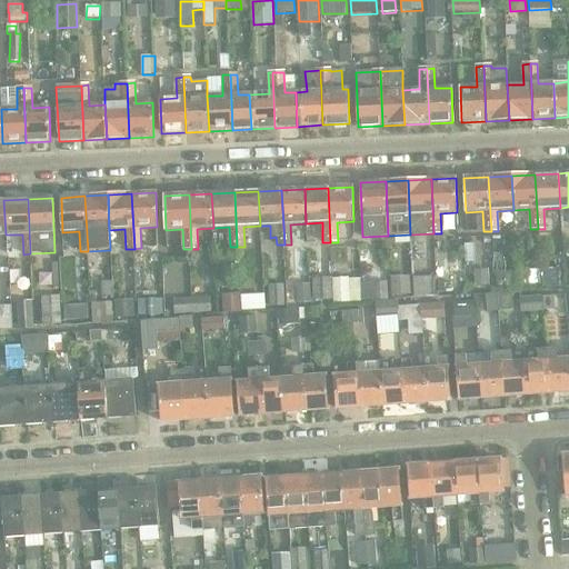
[(473,245),(465,245),(466,262),(475,262),(473,245)]
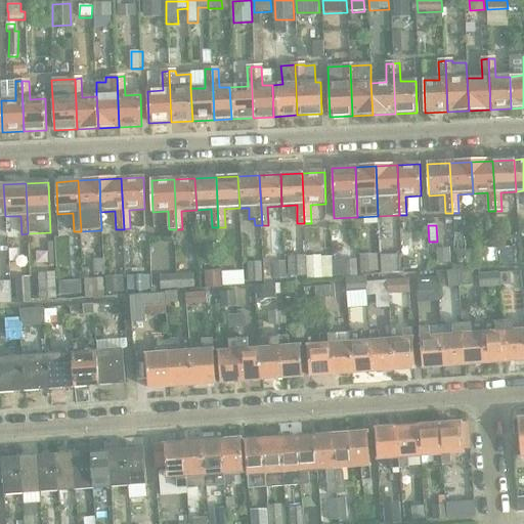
[(515,264),(514,247),(495,248),(497,266),(515,264)]
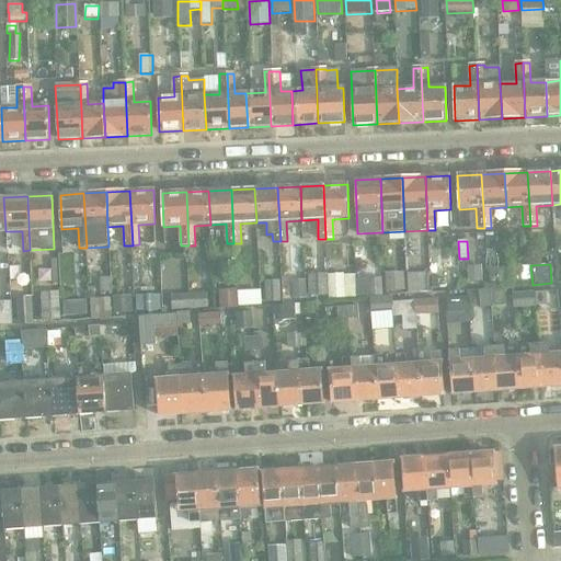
[(507,285),(506,268),(489,270),(489,286),(507,285)]
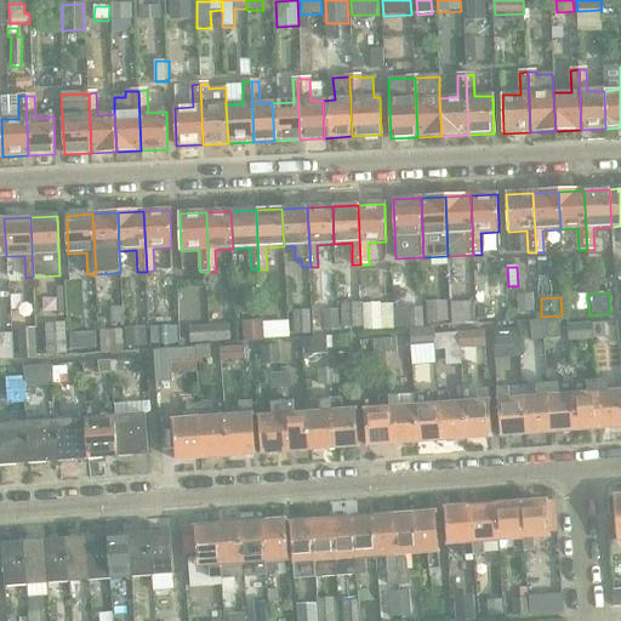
[(477,324),(476,307),(472,308),(472,302),(451,303),(453,325),(477,324)]
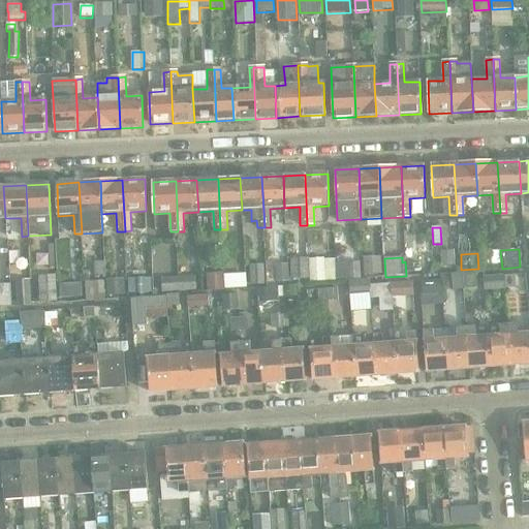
[(309,279),(308,269),(308,258),(290,259),(291,280),(309,279)]
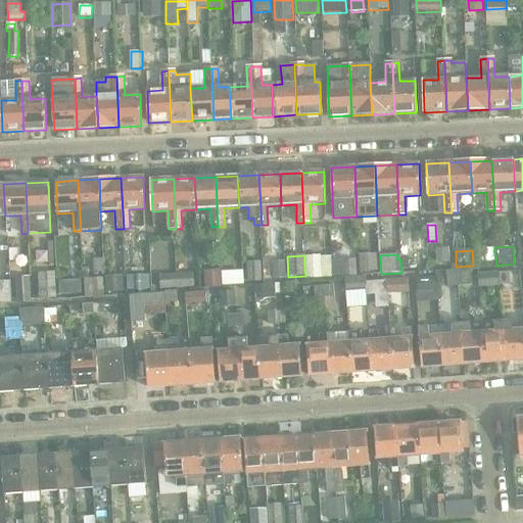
[(305,256),(305,272),(306,279),(332,278),(331,256),(321,256),(321,255),(305,256)]
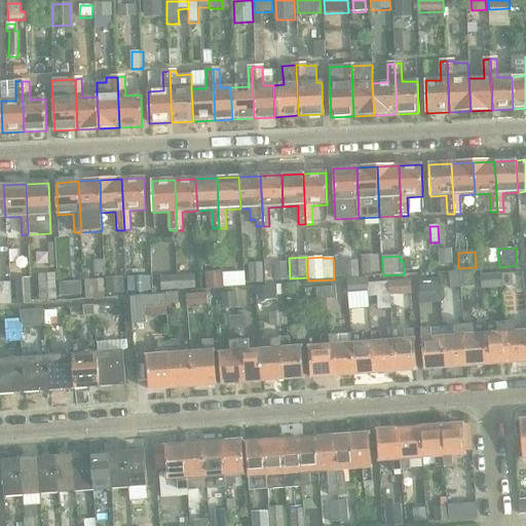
[(104,274),(103,260),(92,260),(94,275),(104,274)]
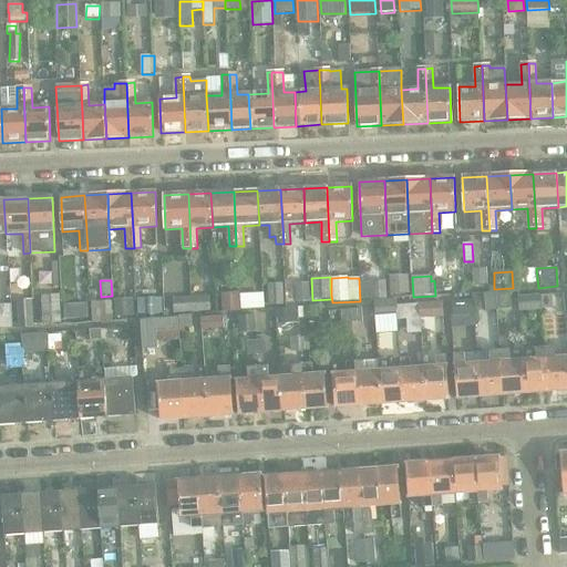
[(388,299),(388,286),(387,281),(361,282),(362,300),(388,299)]
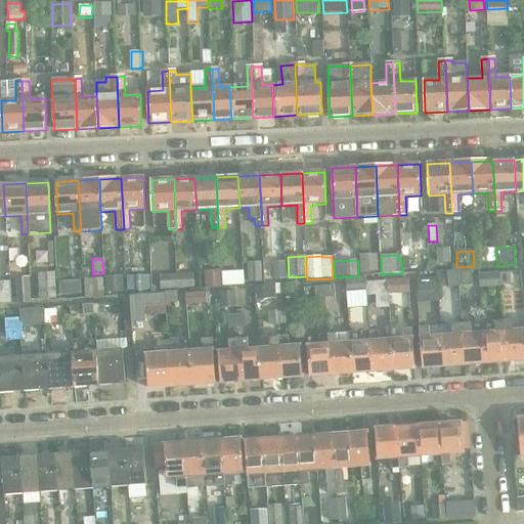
[(262,282),(261,262),(247,263),(248,282),(262,282)]
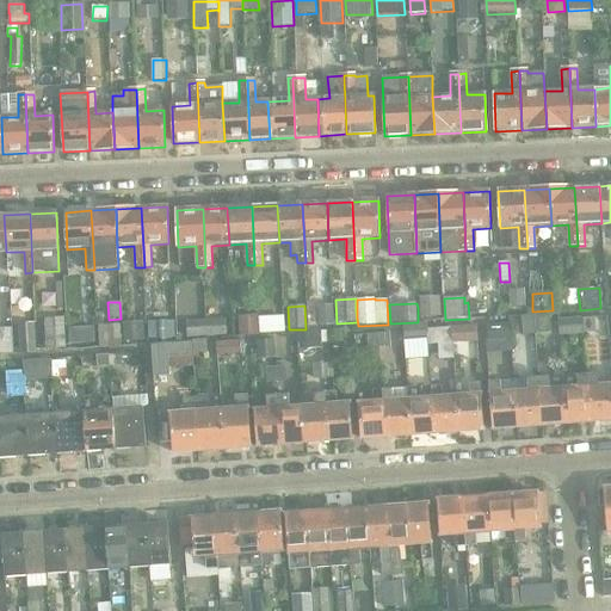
[(333,306),(316,307),(318,326),(334,325),(333,306)]
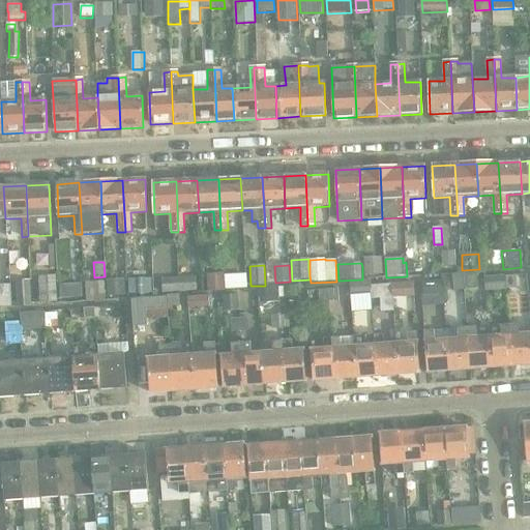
[(474,292),(472,272),(462,273),(463,293),(474,292)]
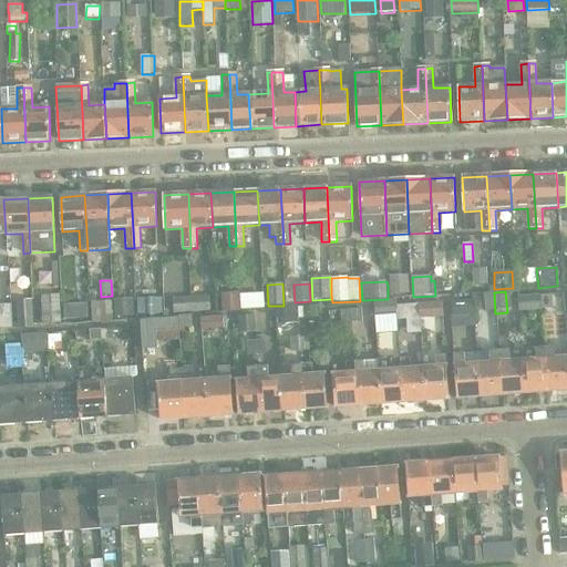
[(241,310),(253,309),(264,309),(263,292),(240,295),(241,310)]
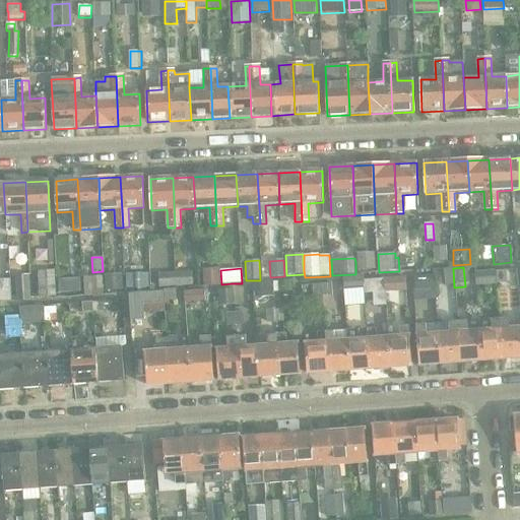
[(454,287),(453,268),(445,268),(447,287),(454,287)]
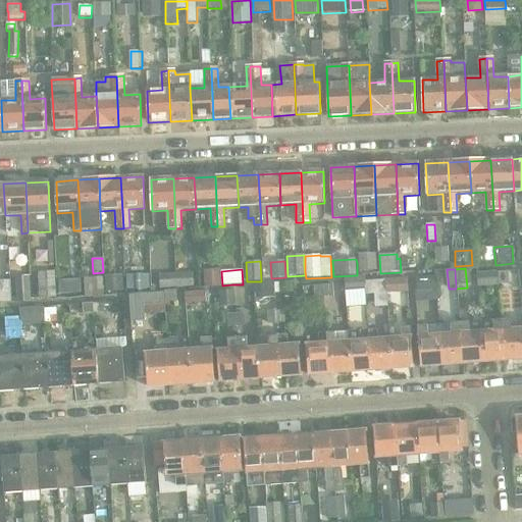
[(221,286),(220,271),(220,270),(203,271),(204,288),(221,286)]
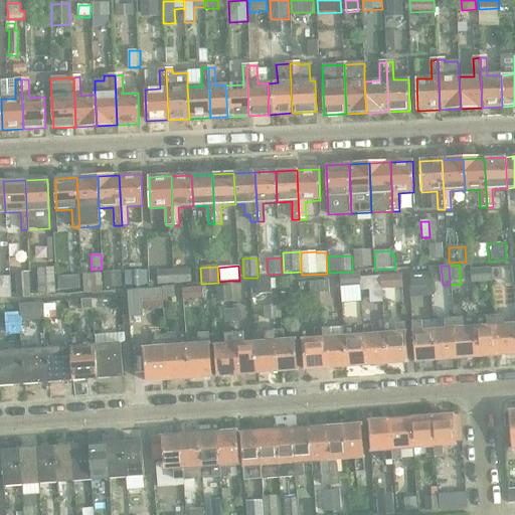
[(492,267),(471,269),(472,283),(493,281),(492,267)]
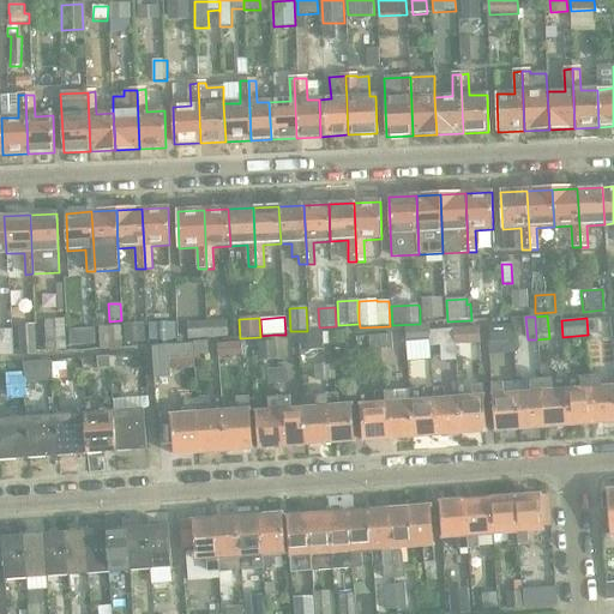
[(596,318),(587,318),(588,335),(597,333),(597,329),(596,318)]
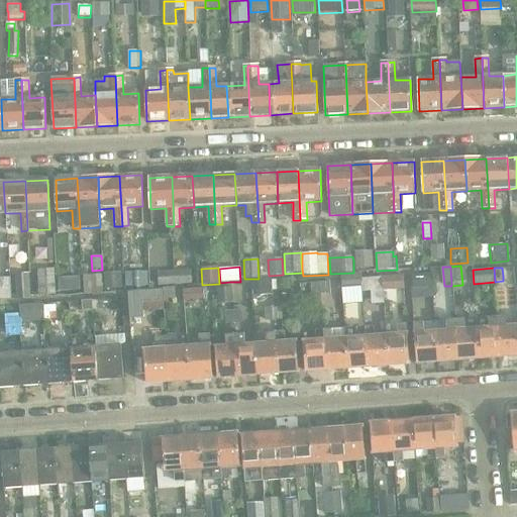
[(56,295),(54,269),(37,270),(38,296),(56,295)]
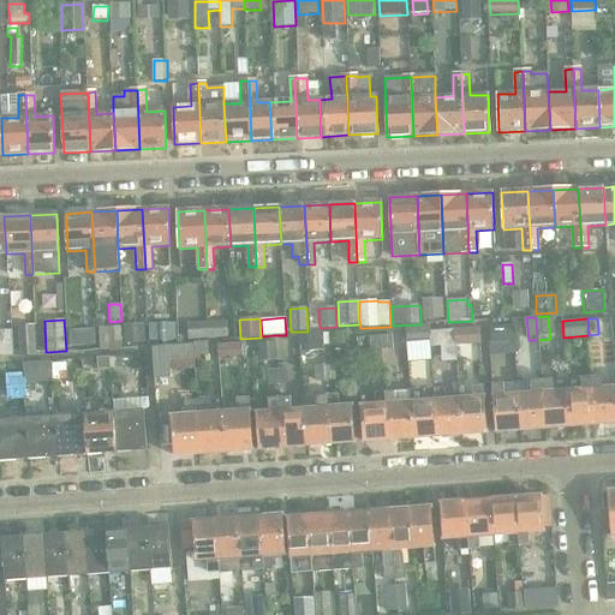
[(228,338),(227,322),(208,323),(208,339),(213,339),(228,338)]
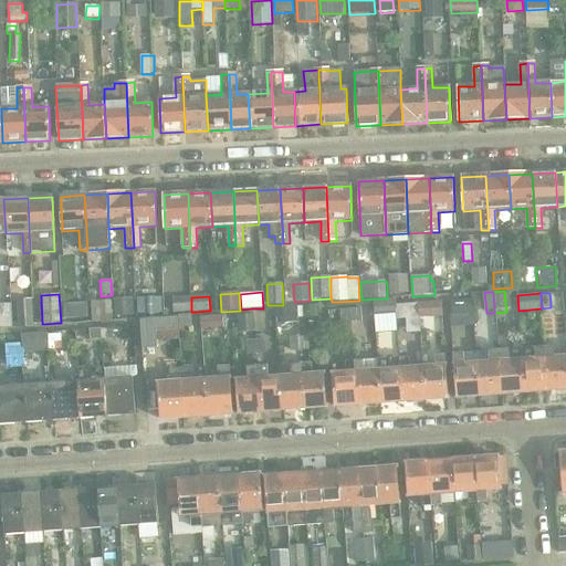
[(160,297),(138,297),(138,314),(160,313),(160,297)]
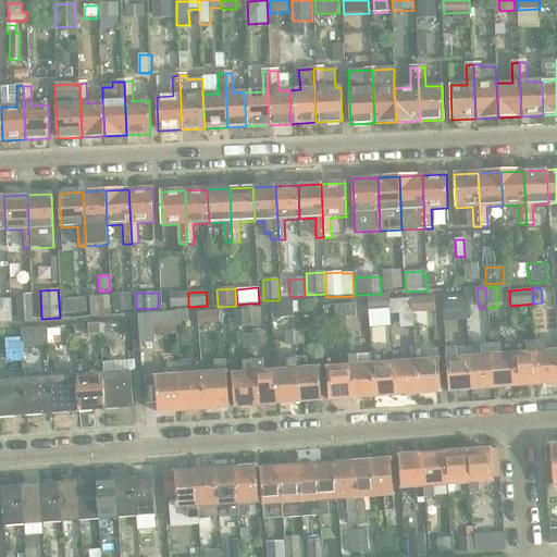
[(171,308),(188,307),(188,293),(170,294),(171,308)]
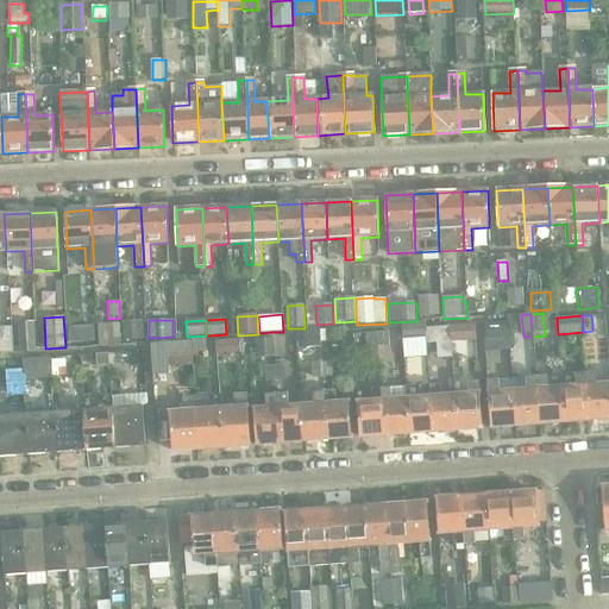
[(36,350),(35,321),(18,321),(19,351),(36,350)]
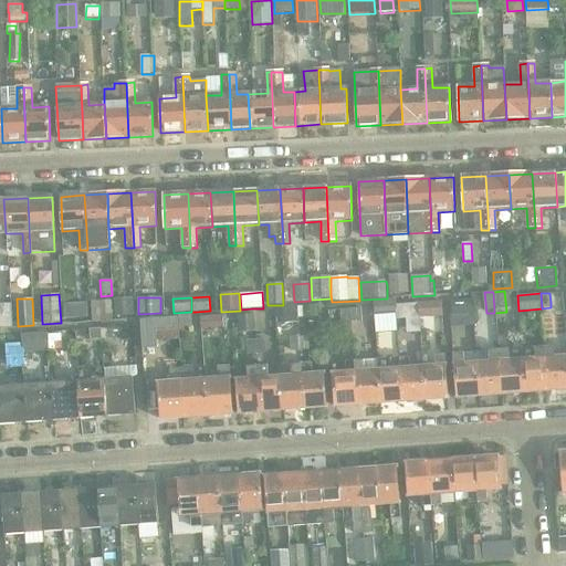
[(134,315),(134,299),(113,299),(114,316),(134,315)]
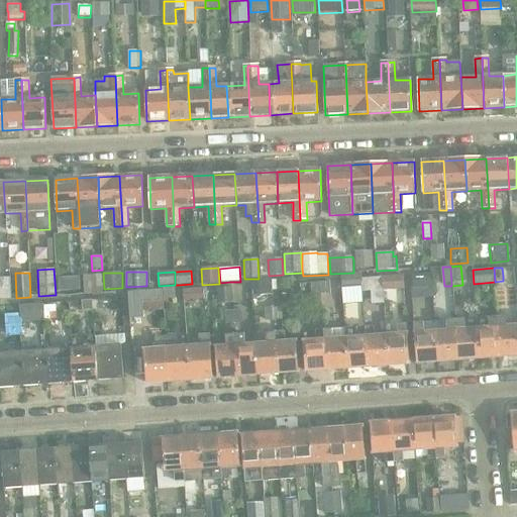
[(362,287),(362,279),(362,273),(341,275),(342,289),(362,287)]
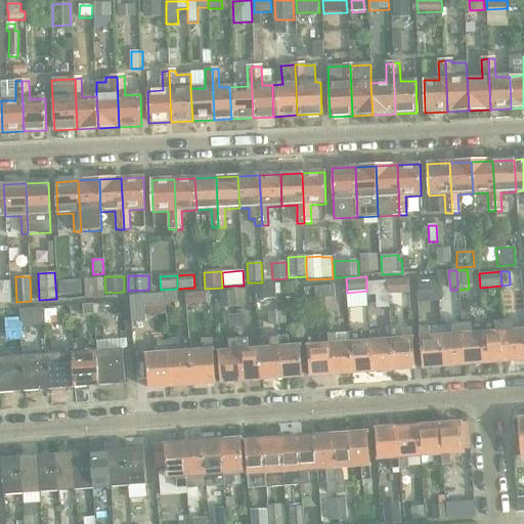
[(103,295),(102,278),(84,279),(85,296),(103,295)]
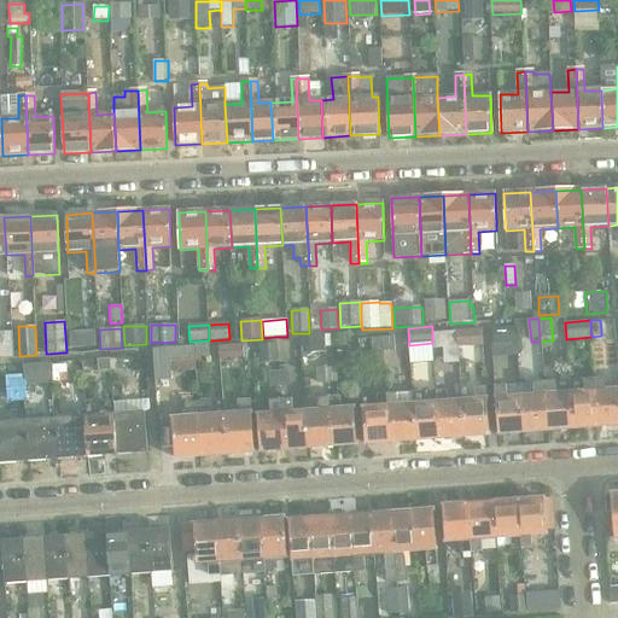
[(516,328),(491,330),(491,345),(506,344),(507,355),(518,355),(516,328)]
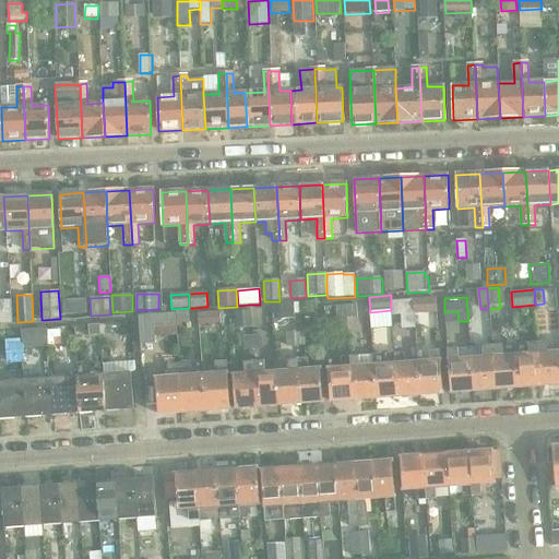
[(0,299),(0,321),(12,321),(12,299),(0,299)]
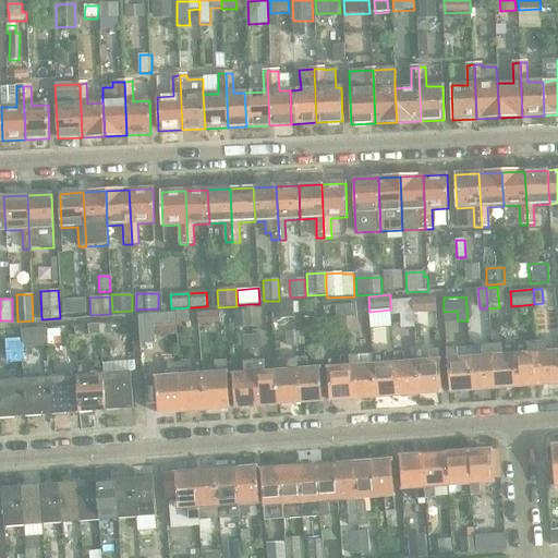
[(86,313),(86,299),(63,300),(63,314),(86,313)]
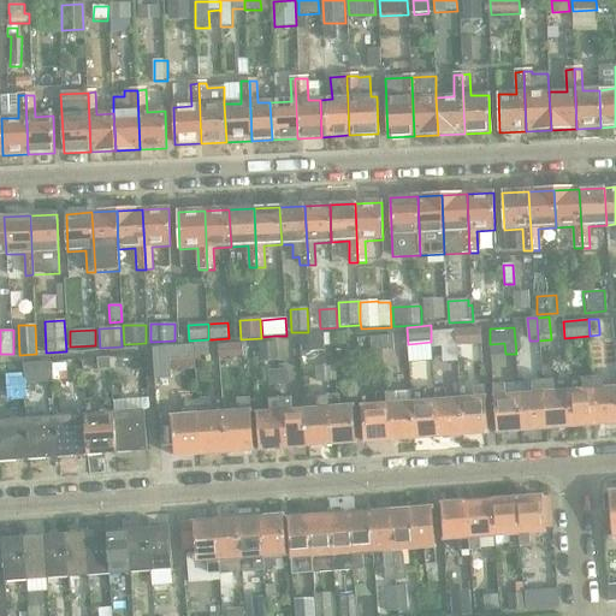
[(481,345),(480,330),(455,331),(456,347),(481,345)]
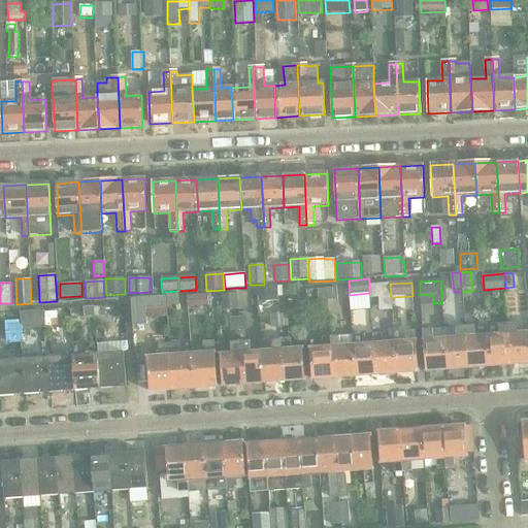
[(380,297),(378,285),(369,285),(369,293),(369,298),(380,297)]
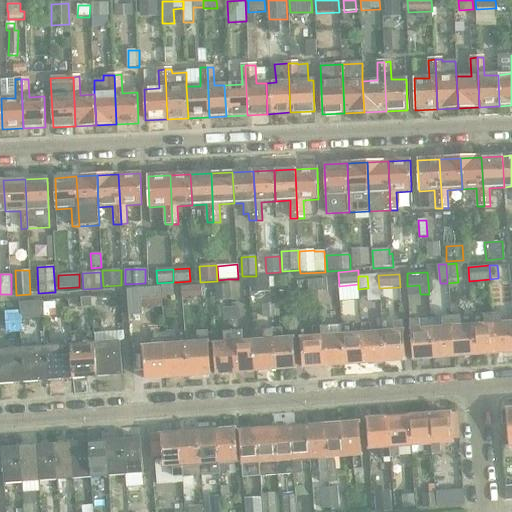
[(267,278),(249,280),(250,290),(268,288),(267,278)]
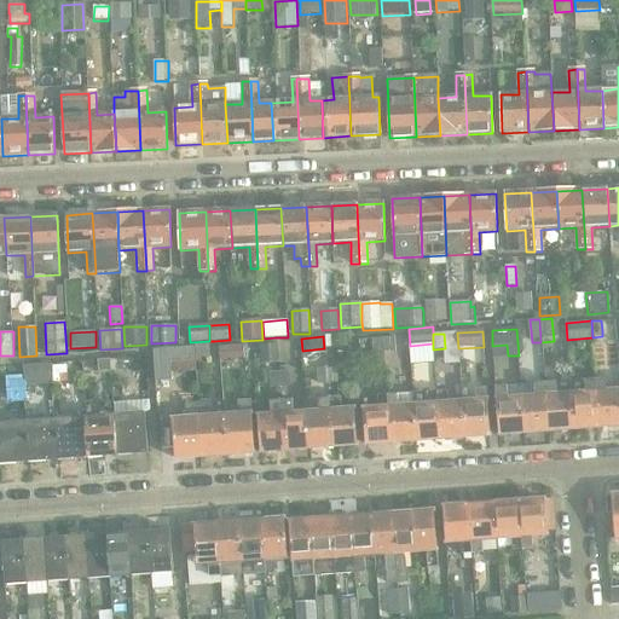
[(397,352),(395,339),(383,340),(385,353),(397,352)]
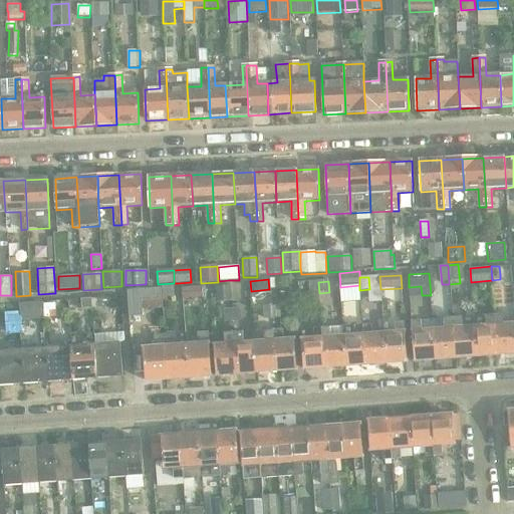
[(319,293),(318,282),(309,282),(310,302),(319,302),(319,293)]
